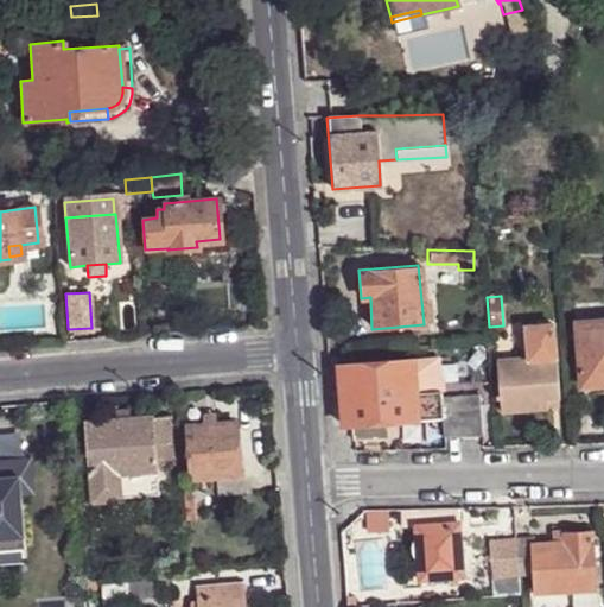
[(603,321),(573,323),(579,387),(603,385),(603,321)]
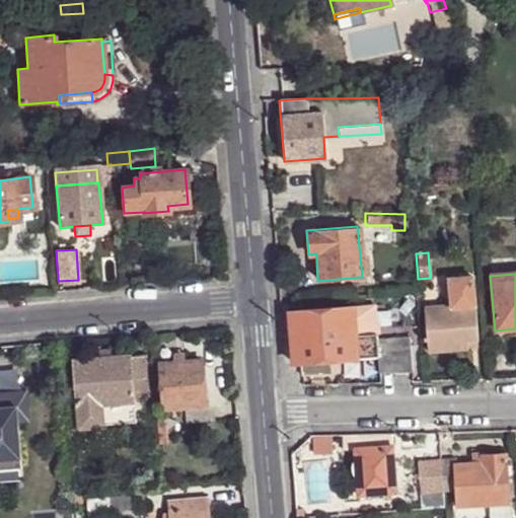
[(450,307),(473,305),(470,278),(448,279),(450,305),(450,307)]
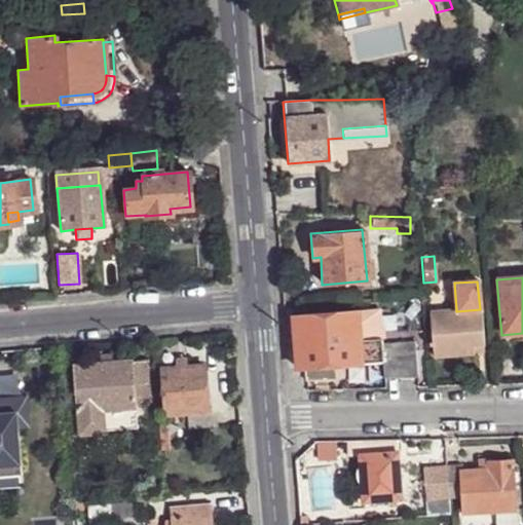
[(482,344),(480,309),(456,311),(456,309),(428,311),(433,357),(474,352),(473,345),(482,344)]
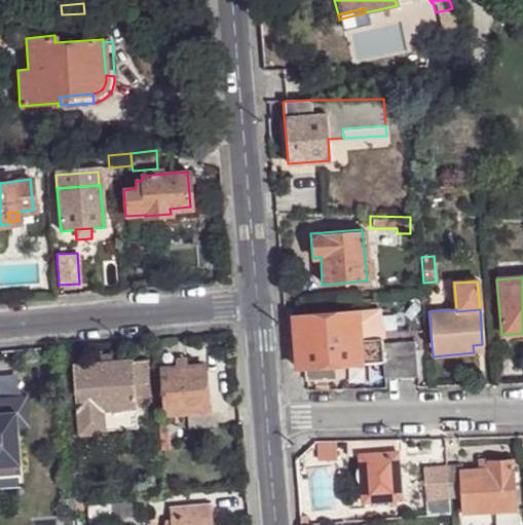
[(296,368),(304,368),(333,365),(381,361),(382,361),(380,343),(379,338),(359,340),(357,311),(293,316),(296,368)]
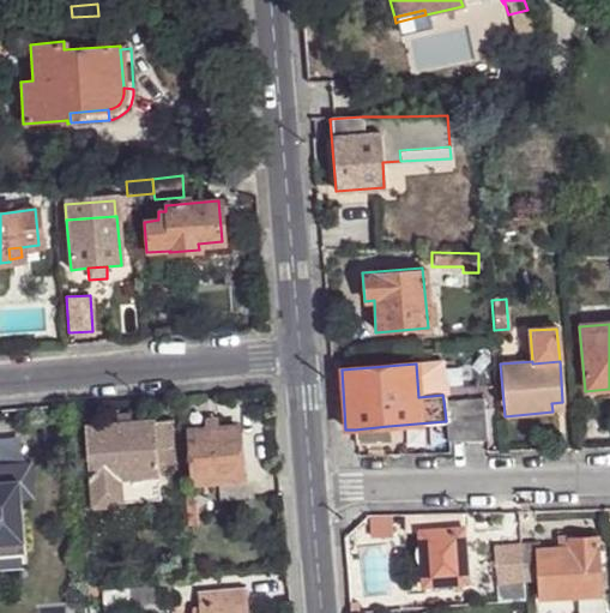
[(483,398),(444,401),(446,421),(445,421),(445,442),(485,439),(483,398)]
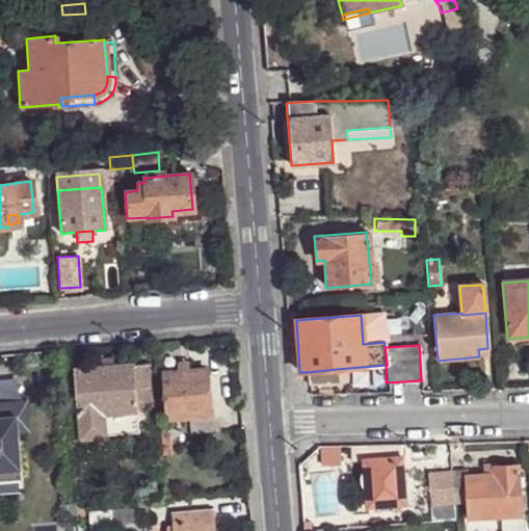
[(478,349),(479,356),(488,355),(487,348),(478,349)]
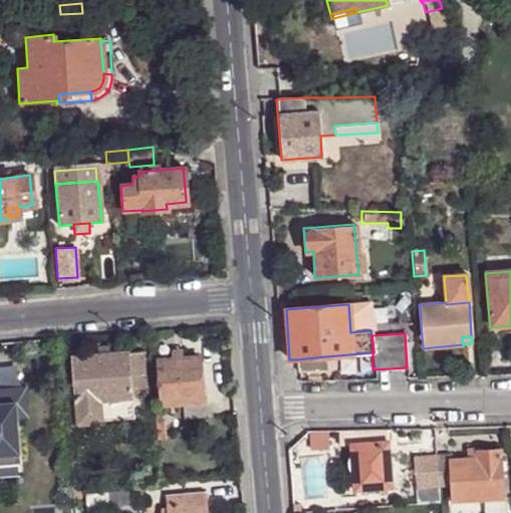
[(144,350),(126,351),(129,375),(146,374),(144,350)]
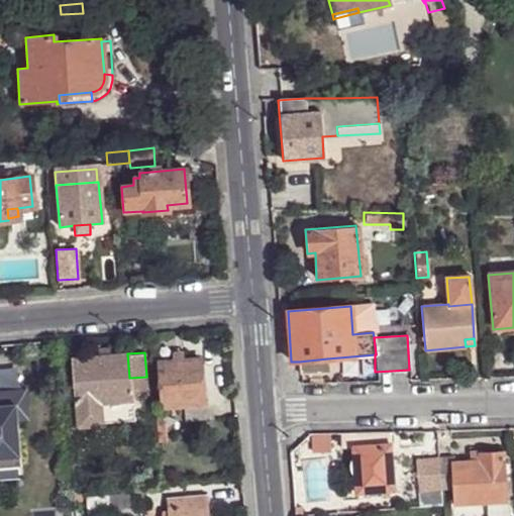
[(72,358),(76,402),(131,397),(129,378),(127,353),(72,358)]
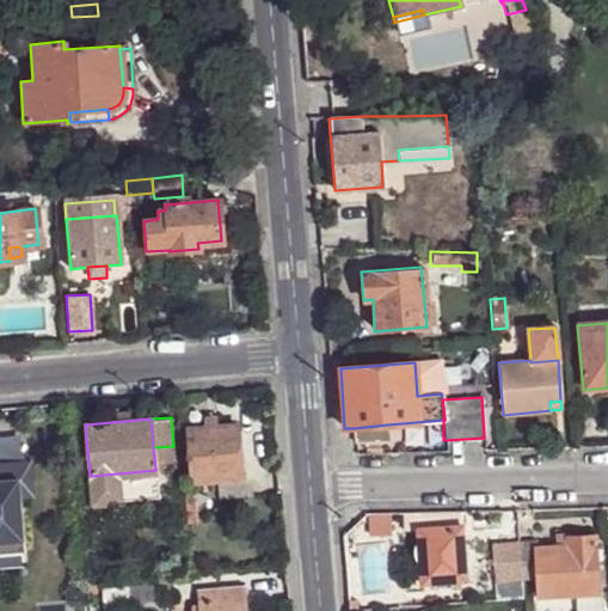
[(216,478),(240,476),(237,425),(190,428),(194,481),(216,478)]
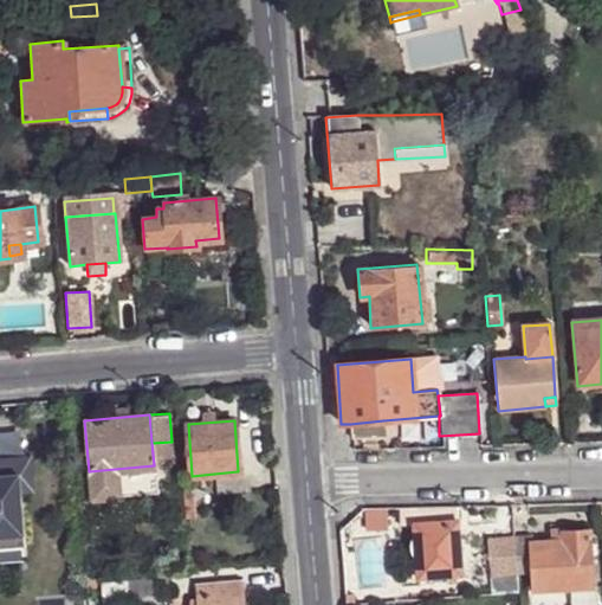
[(350,424),(351,437),(384,436),(383,420),(350,424)]
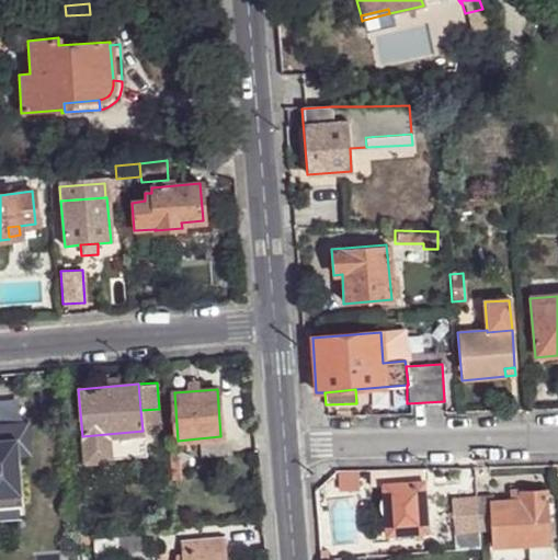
[(159,409),(140,410),(143,431),(149,431),(161,430),(159,409)]
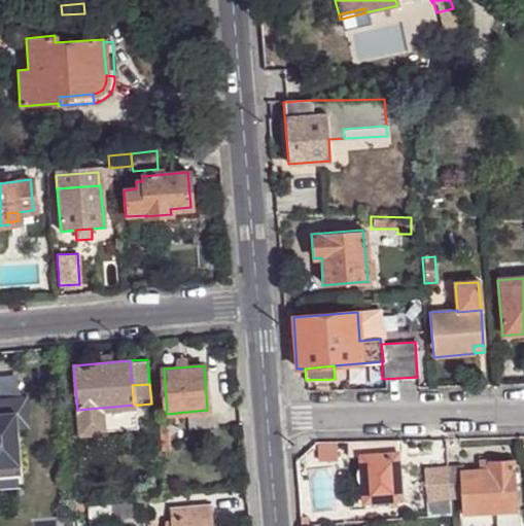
[(14,396),(0,397),(0,412),(15,411),(14,396)]
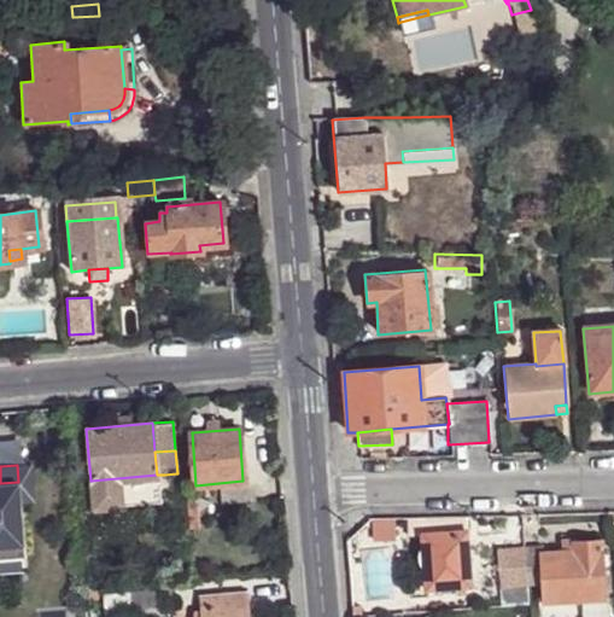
[(157,475),(91,481),(92,506),(158,502),(157,479),(157,475)]
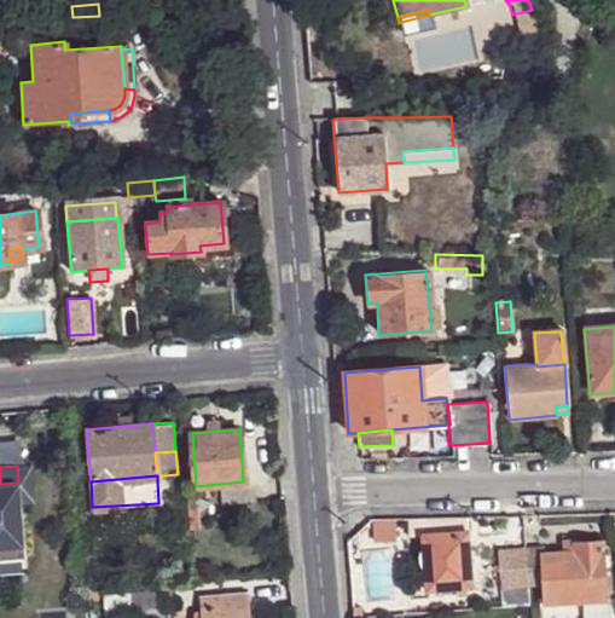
[(247,485),(243,481),(219,484),(220,503),(245,501),(248,498),(247,485)]
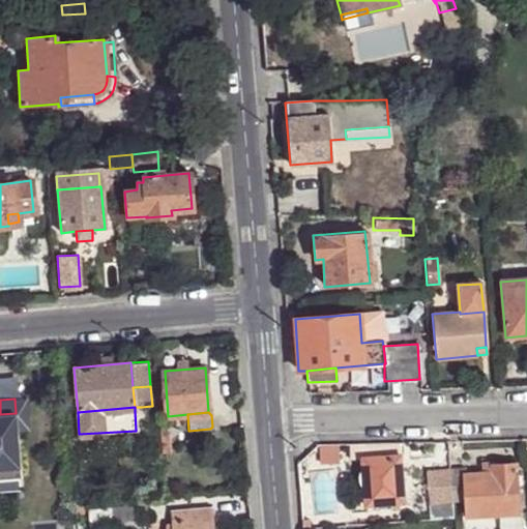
[(16,413),(0,414),(0,468),(19,467),(16,430),(18,430),(16,413)]
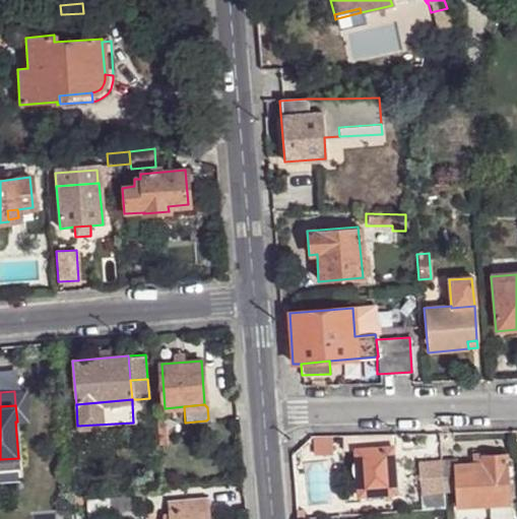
[(163,414),(154,414),(156,444),(165,443),(163,414)]
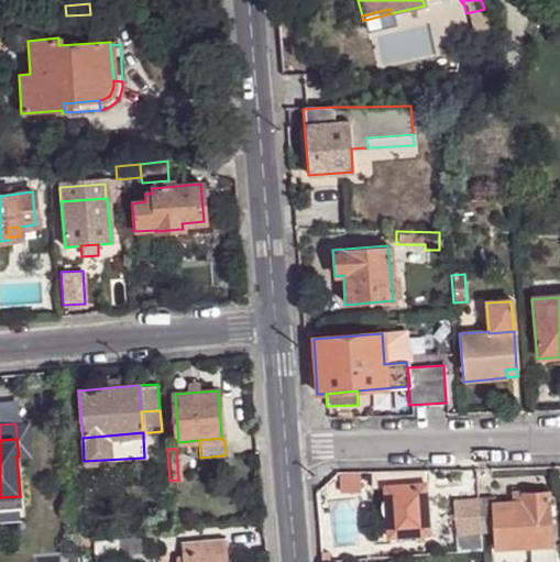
[(385,518),(385,525),(386,536),(426,532),(423,482),(382,486),(385,518)]
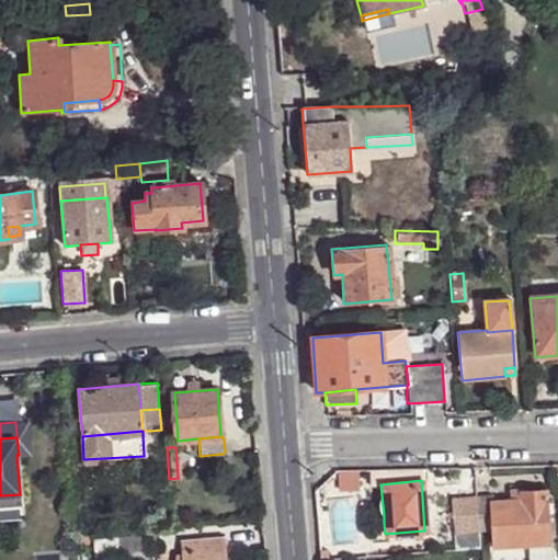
[(490,501),(491,529),(491,545),(527,543),(527,559),(549,559),(549,543),(545,543),(542,490),(519,491),(519,500),(490,501)]
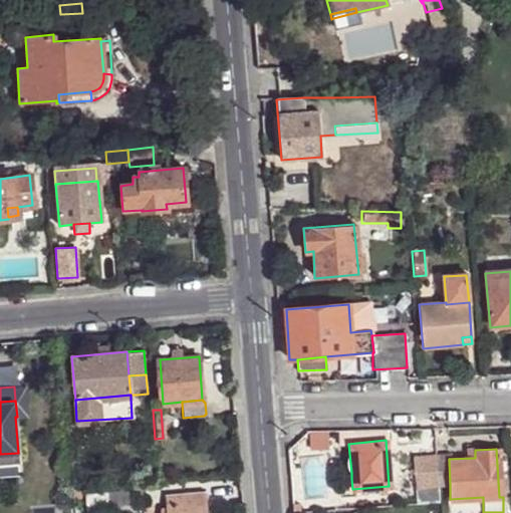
[(448,452),(433,453),(436,485),(450,485),(449,459),(448,452)]
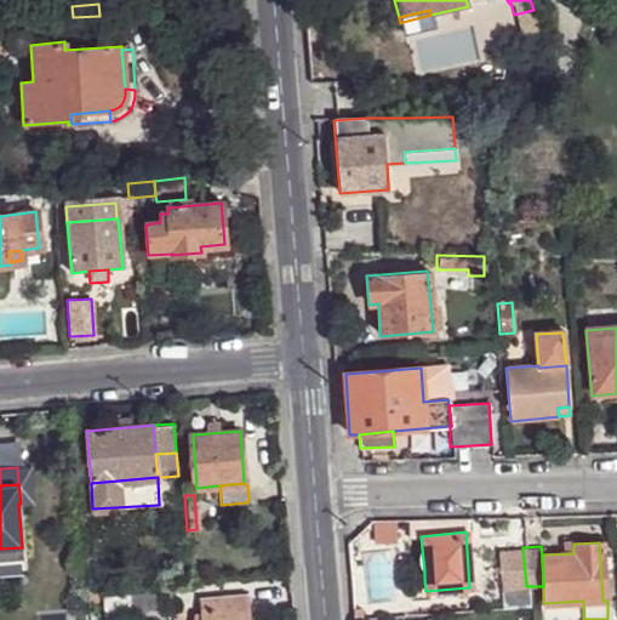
[(0,561),(23,558),(22,547),(0,549),(0,561)]
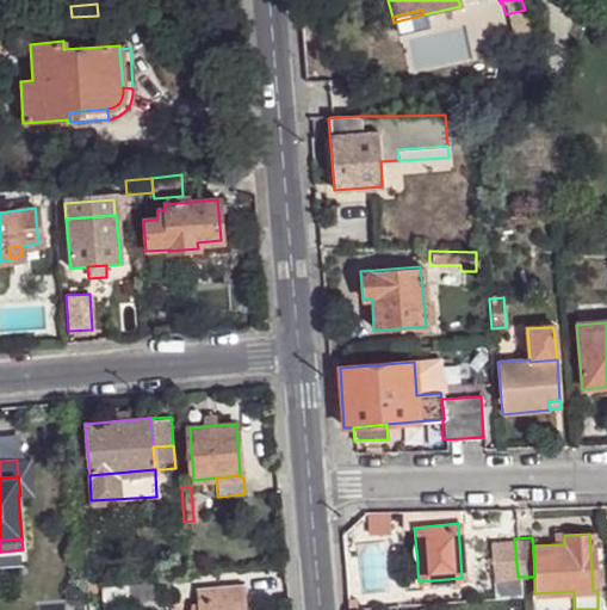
[(518,577),(514,538),(488,541),(490,578),(518,577)]
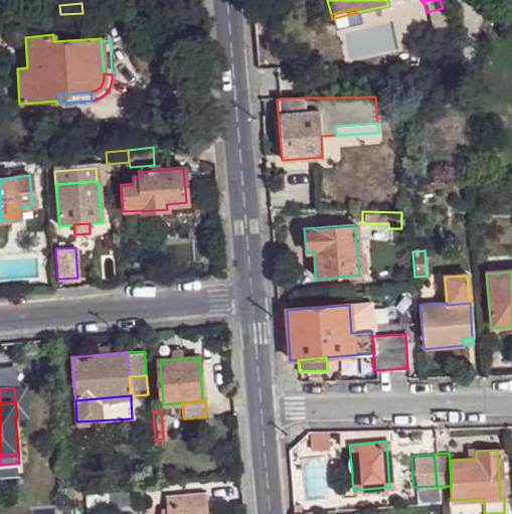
[(165,494),(166,508),(166,513),(204,513),(204,489),(201,489),(201,492),(165,494)]
